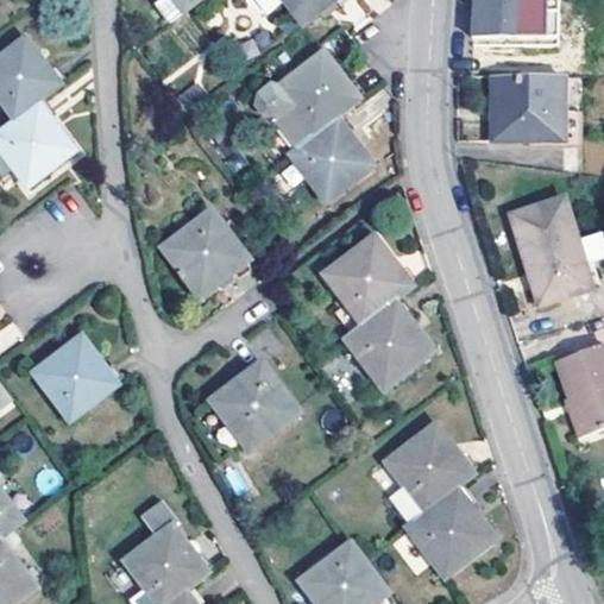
[(165,17),(188,0),(151,0),(165,17)]
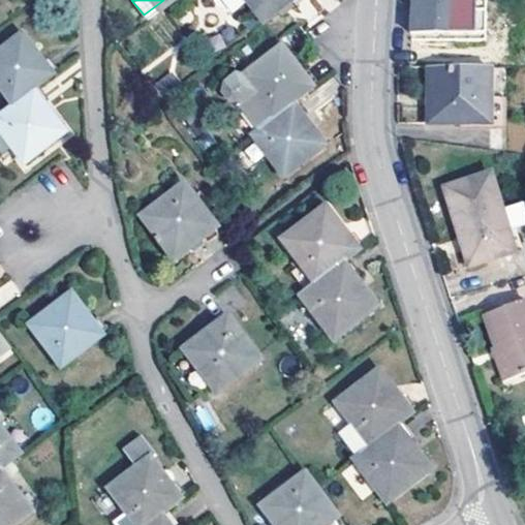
[(248,0),(260,16),(281,0),(248,0)]
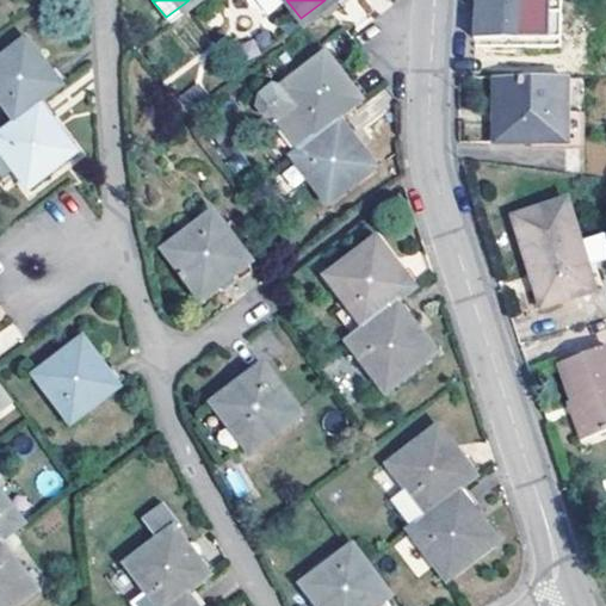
[(471,0),(469,37),(560,39),(561,0),(471,0)]
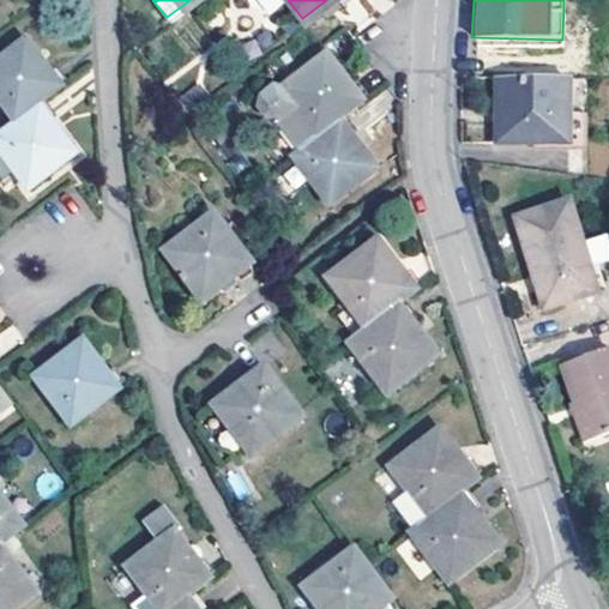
[(0,110),(10,124),(35,104),(34,103),(43,97),(56,86),(35,58),(23,42),(0,58),(0,110)]
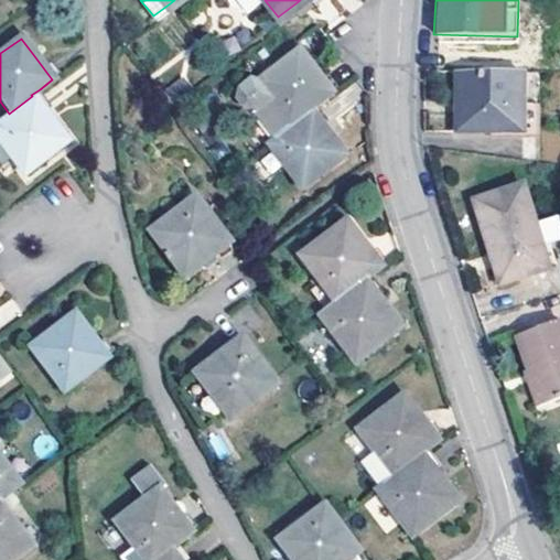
[(304,106),(327,89),(313,70),(295,45),(251,78),(284,124),(307,108),(304,106)]
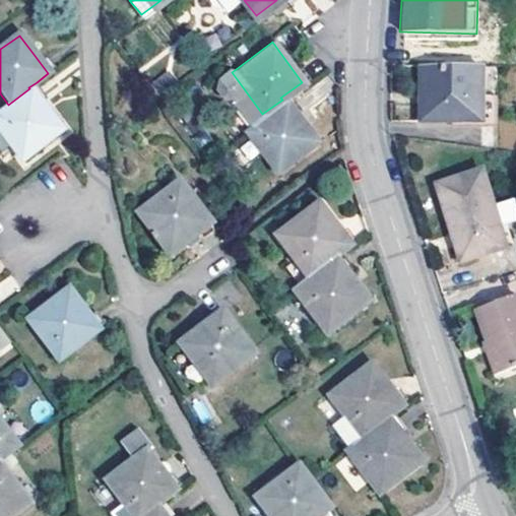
[(451,49),(449,64),(476,65),(477,50),(451,49)]
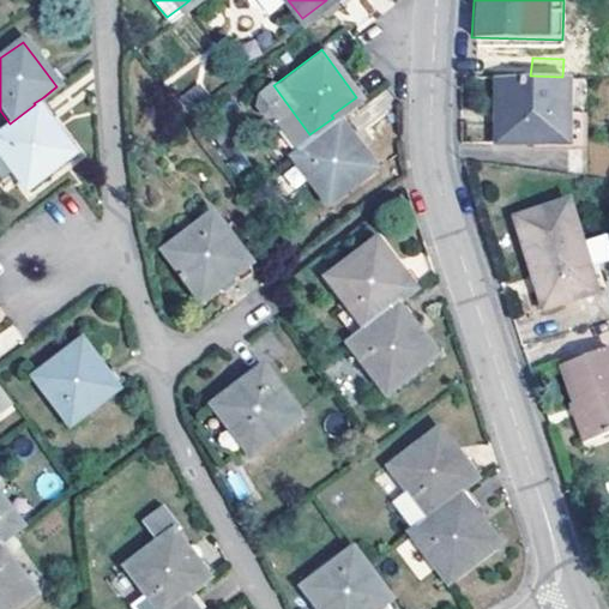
[(530,76),(495,76),(492,140),(562,143),(565,77),(562,77),(530,76)]
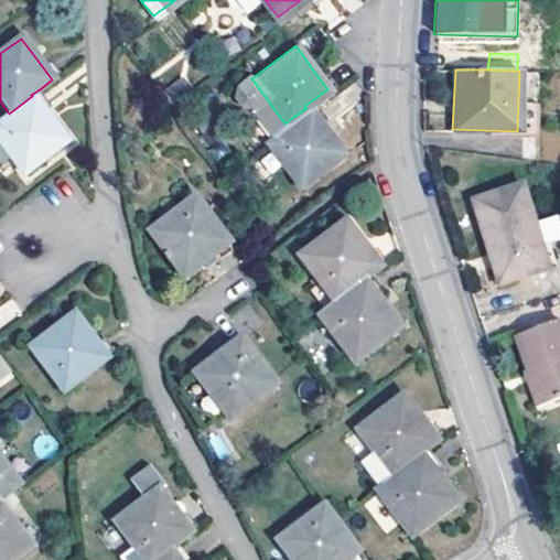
[(32,96),(45,114),(53,107),(40,89),(31,95),(32,96)]
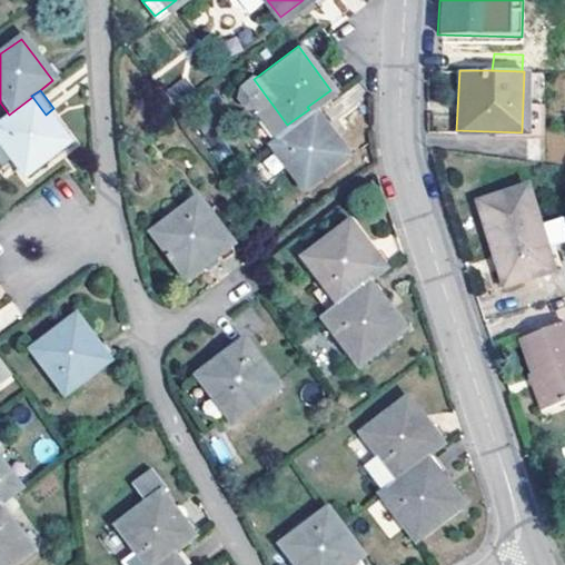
[(9,117),(0,124),(0,166),(9,158),(25,178),(68,145),(47,117),(46,115),(32,97),(9,115),(8,116),(9,117)]
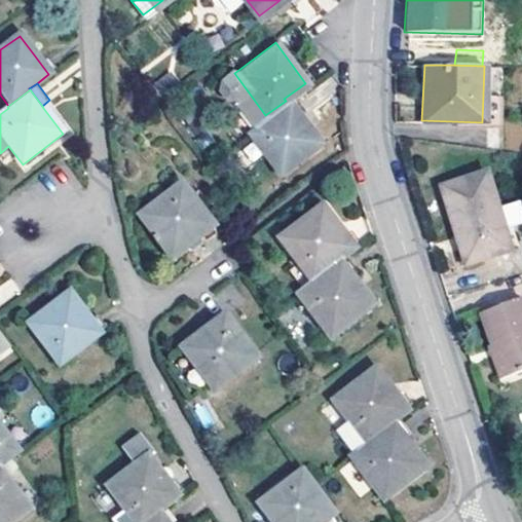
[(266,116),(245,133),(275,174),(317,142),(286,101),(265,115),(266,116)]
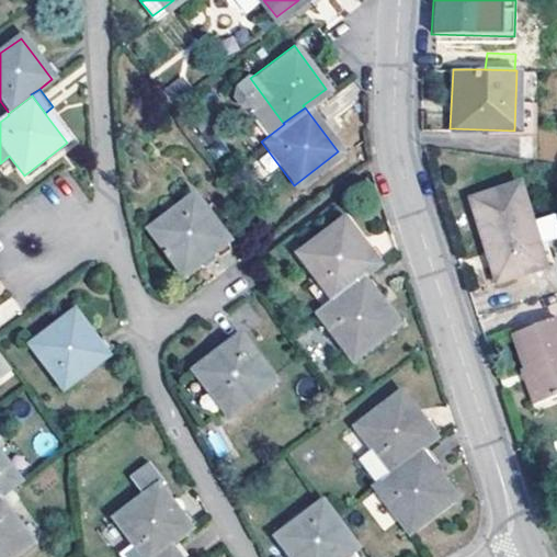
[(556,265),(530,183),(481,199),(509,282),(556,265)]
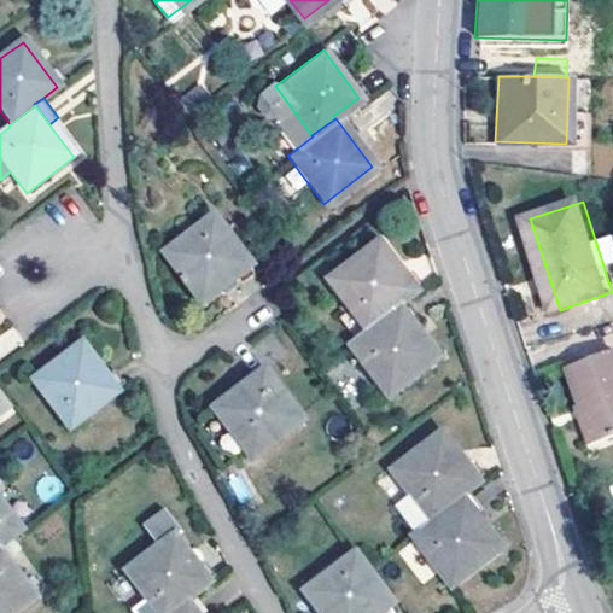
[(209,215),(159,252),(194,298),(222,278),(245,261),(209,215)]
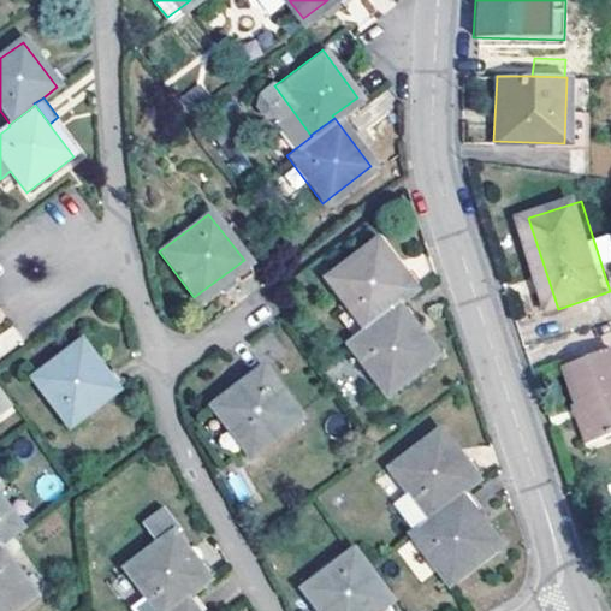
[(322,274),(361,326),(393,303),(392,301),(411,288),(373,237),(322,274)]
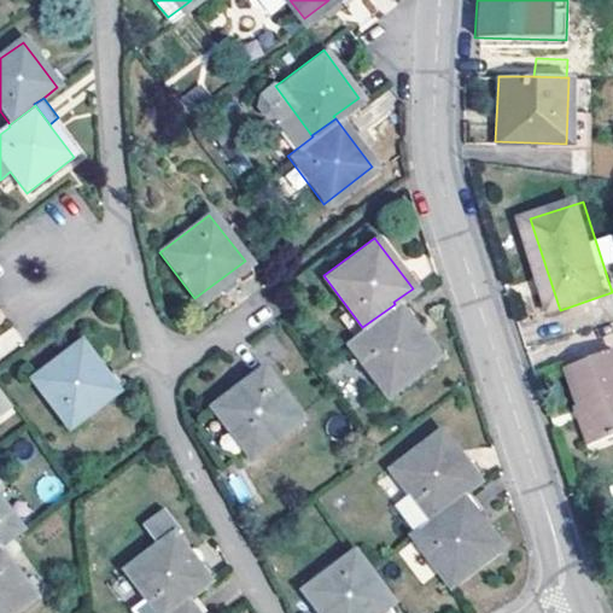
[(365,328),(345,343),(383,392),(433,356),(413,328),(395,304),(362,327),(365,328)]
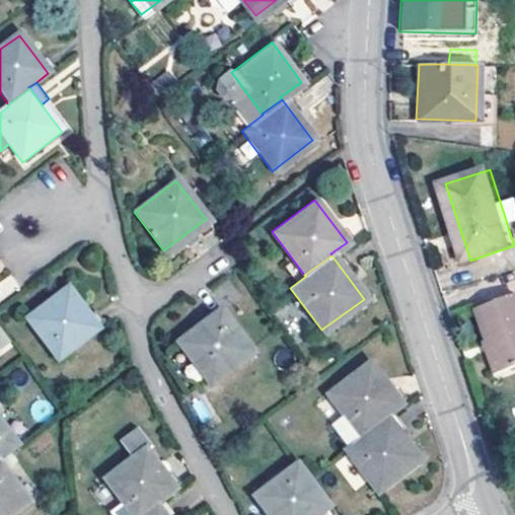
[(84,304),(69,285),(26,316),(59,360),(101,327),(84,304)]
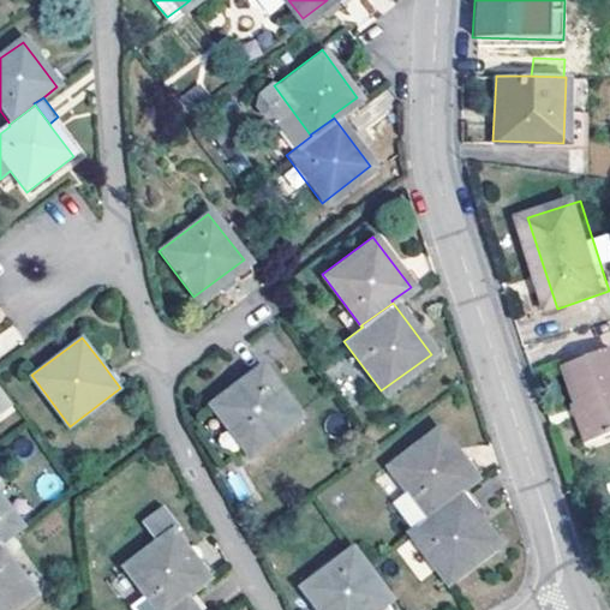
[(609,354),(576,366),(590,404),(594,422),(599,419),(608,442),(609,441),(609,354)]
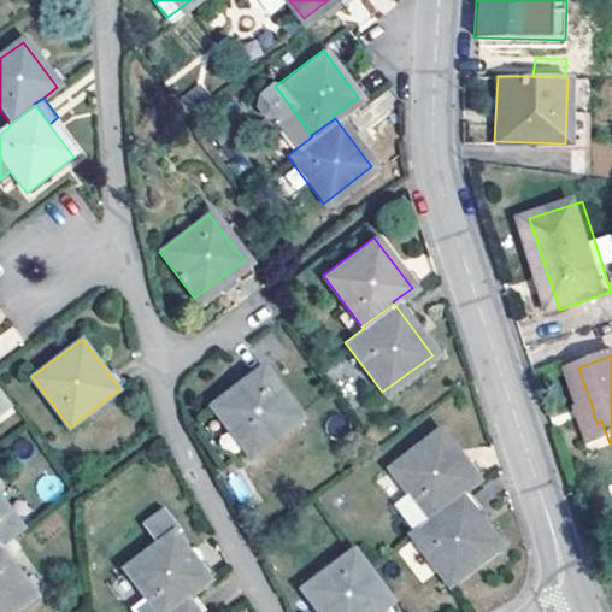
[(234,384),(205,406),(243,457),(295,418),(256,368),(234,384)]
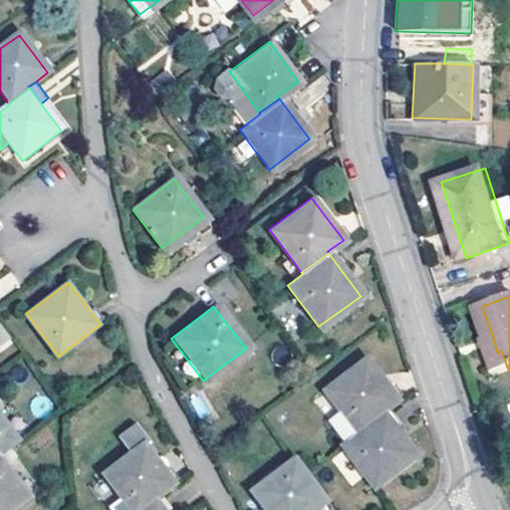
[(499,372),(508,369),(501,350),(497,352),(493,337),(488,339),(499,372)]
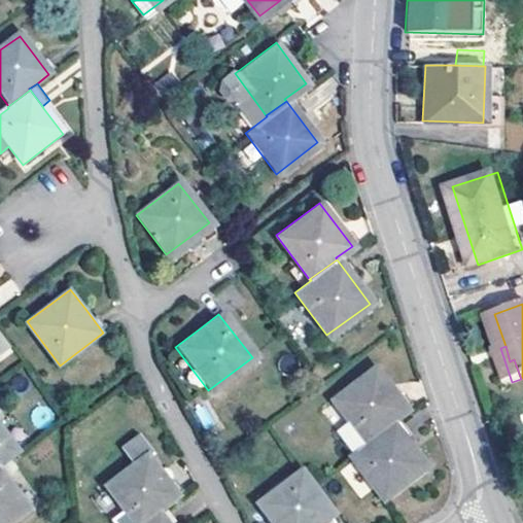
[(329,397),(362,442),(389,421),(388,420),(404,409),(371,367),(329,397)]
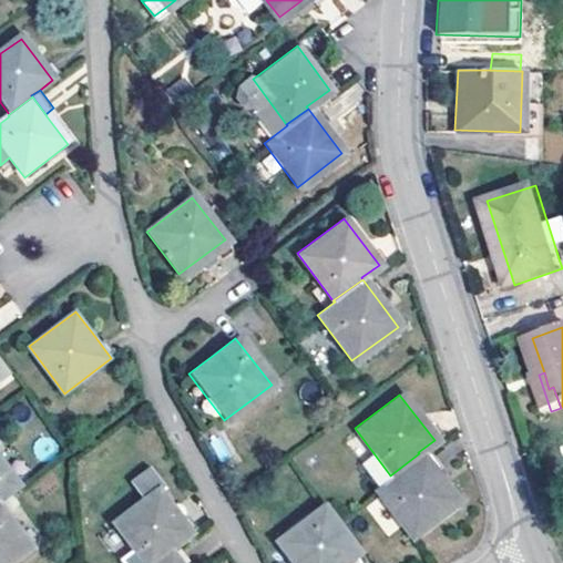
[(390,477),(374,489),(408,536),(454,501),(419,453),(390,476),(390,477)]
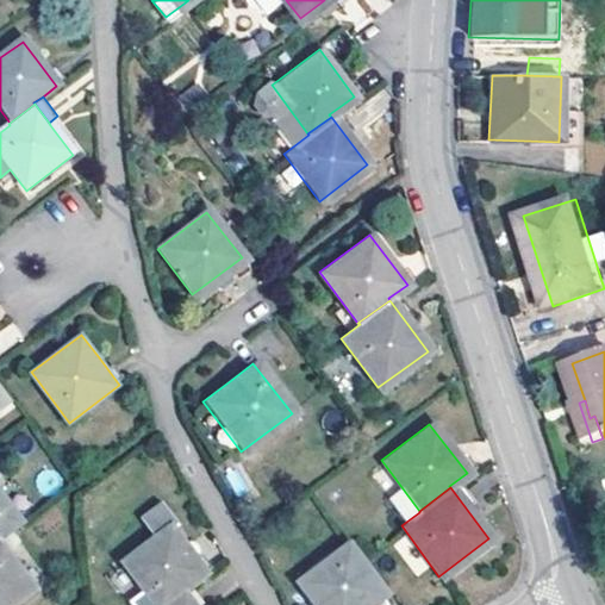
[(0,537),(19,524),(0,498),(0,537)]
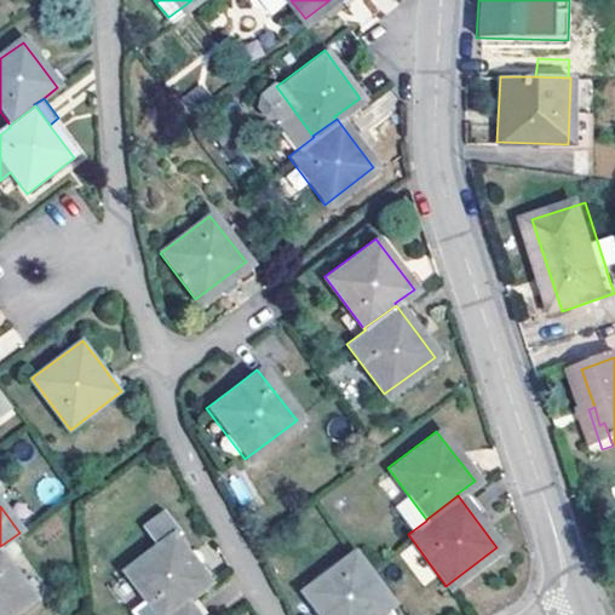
[(122,575),(151,614),(170,614),(182,607),(184,605),(183,603),(206,587),(171,540),(122,575)]
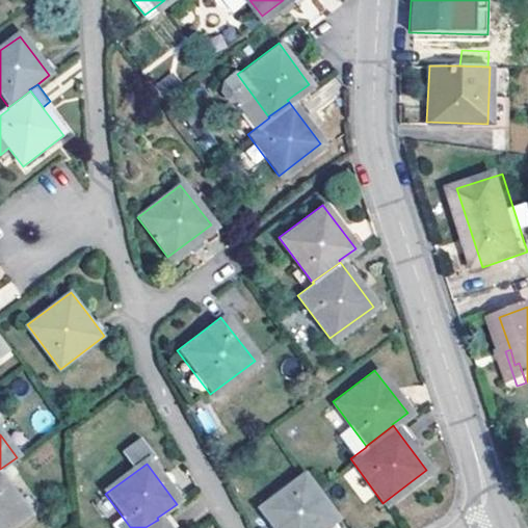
[(0,527),(15,527),(30,518),(0,475),(0,527)]
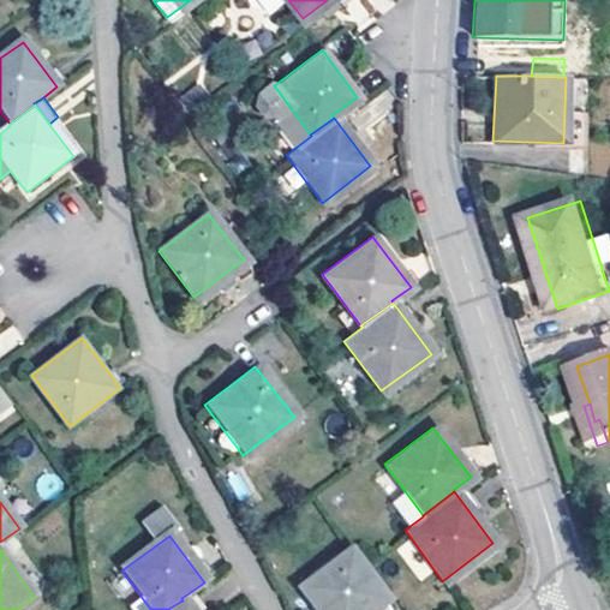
[(315,609),(370,609),(384,599),(347,549),(298,586),(315,609)]
